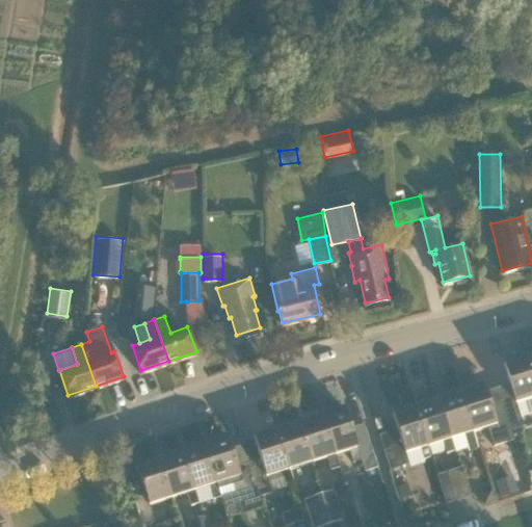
[(531,371),(526,352),(503,360),(509,380),(498,384),(513,436),(515,435),(512,426),(524,422),(516,399),(531,395),(531,396),(531,371)]
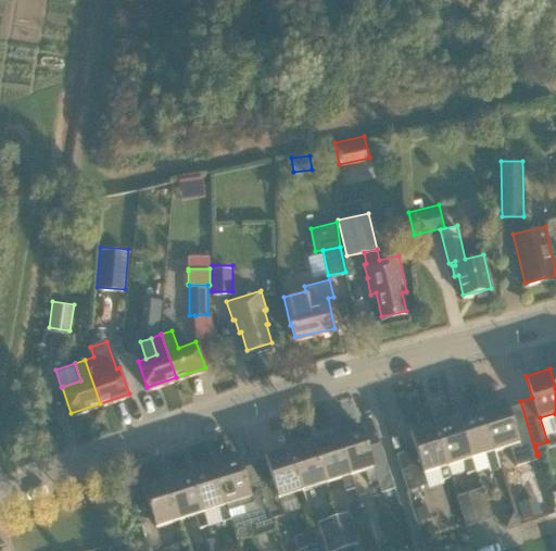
[(536,455),(520,401),(507,405),(506,399),(481,407),(497,459),(500,458),(496,448),(512,442),(518,462),(536,455)]
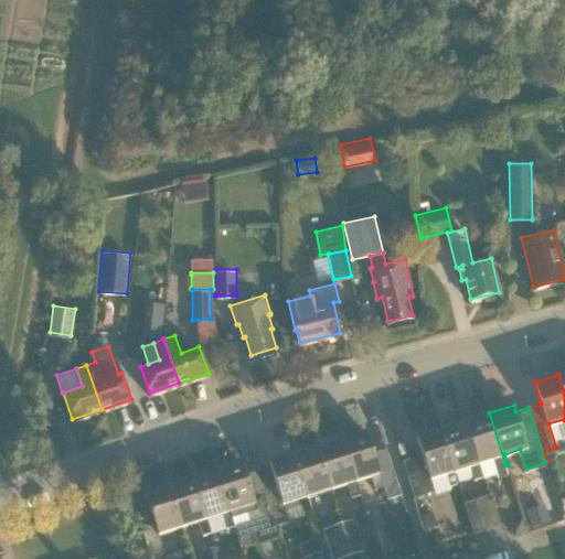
[(493,458),(497,468),(499,474),(508,472),(505,465),(489,412),(465,420),(478,462),(493,458)]
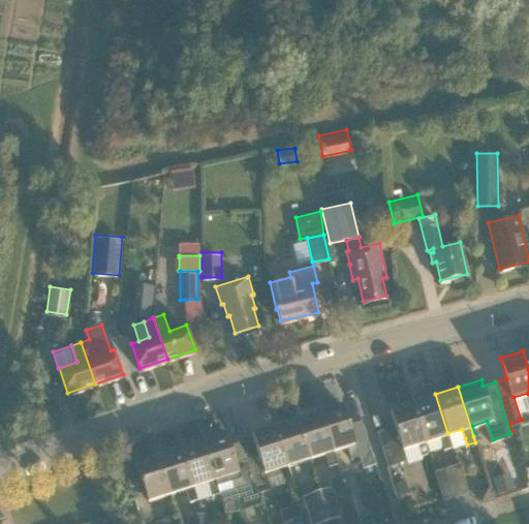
[(452,444),(447,433),(435,394),(413,401),(426,440),(440,435),(444,448),(452,444)]
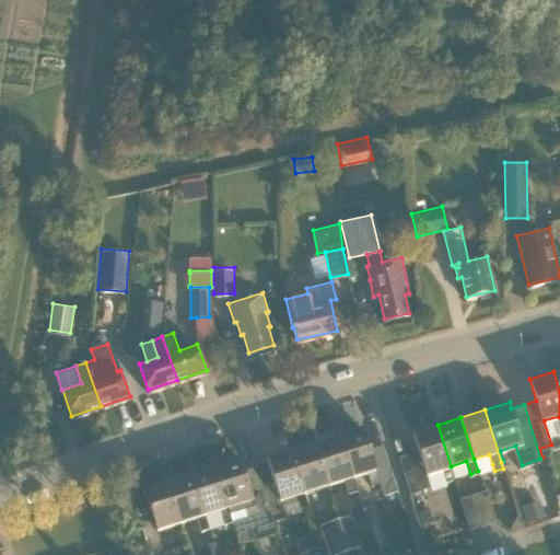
[(451,466),(438,425),(412,432),(418,448),(398,454),(410,490),(430,485),(427,474),(442,469),(445,480),(454,477),(451,466)]
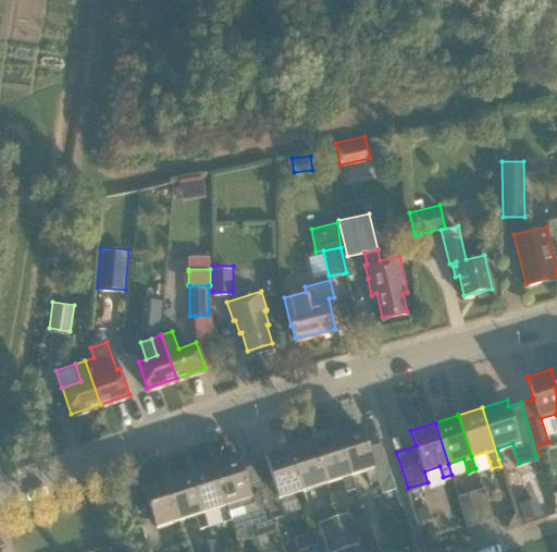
[(368,444),(361,424),(336,432),(349,474),(350,473),(366,468),(370,480),(378,478),(381,490),(394,486),(380,441),(368,444)]
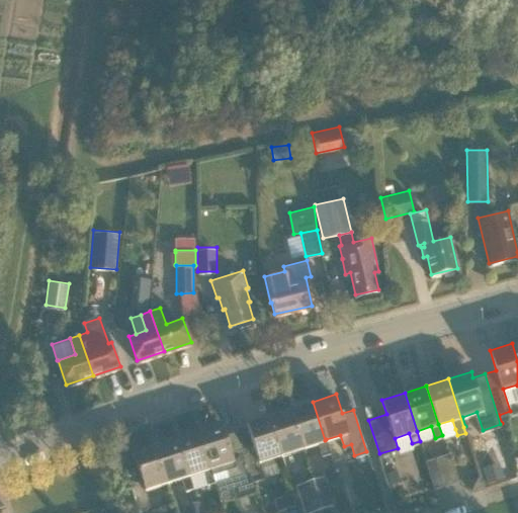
[(325,440),(313,402),(290,408),(303,447),(318,442),(322,454),(330,451),(326,439),(325,440)]
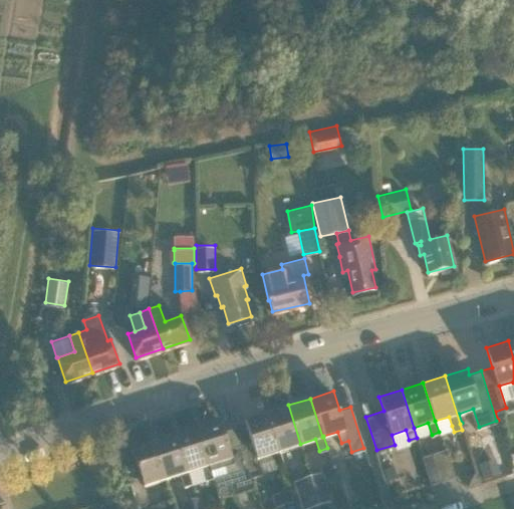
[(280,450),(300,444),(288,405),(267,412),(279,451),(280,450)]
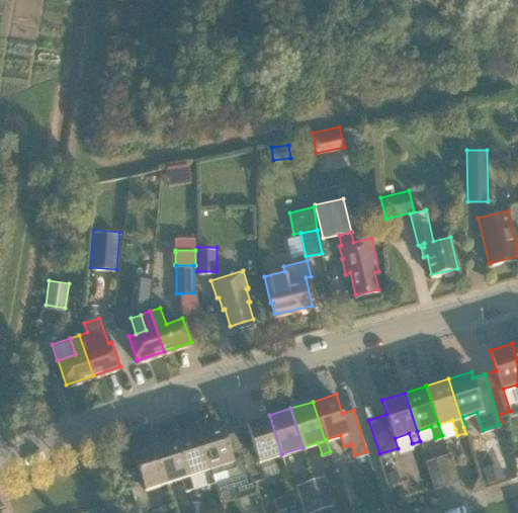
[(281,454),(269,415),(247,422),(248,426),(236,429),(251,475),(262,471),(259,460),(274,456),(278,468),(286,465),(282,453),(281,454)]
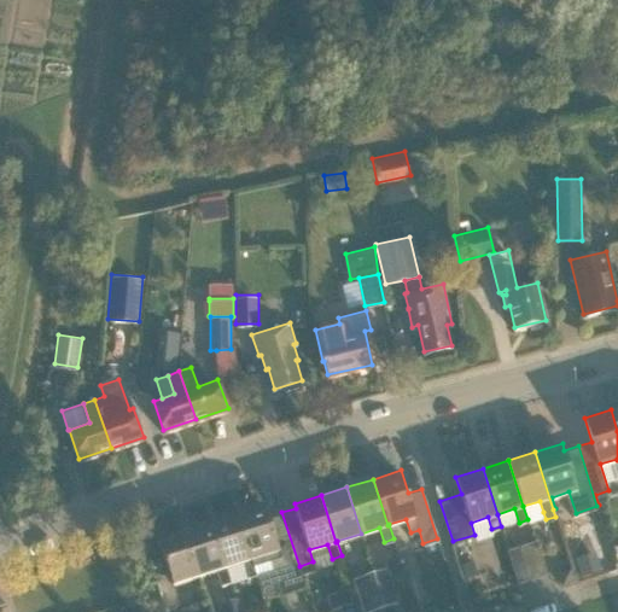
[(251,558),(256,573),(273,567),(280,592),(305,584),(299,566),(281,512),(268,517),(264,503),(237,512),(251,558)]
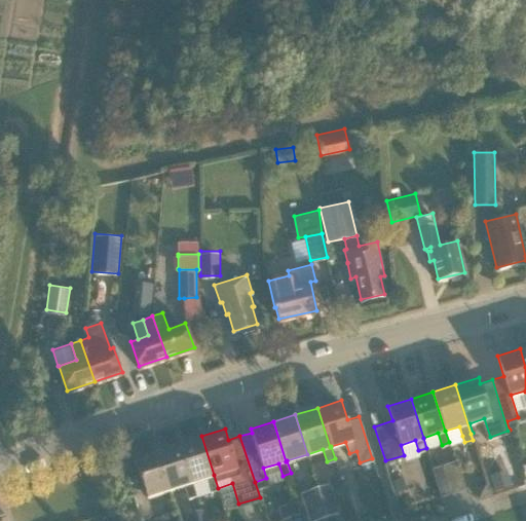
[(179,443),(192,482),(208,477),(212,490),(218,488),(214,475),(201,436),(179,443)]
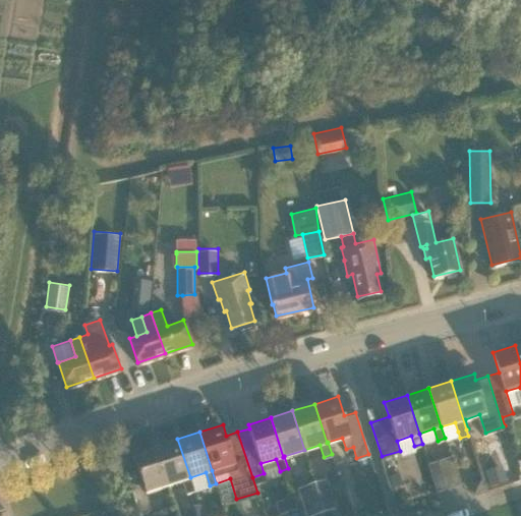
[(193,490),(190,477),(177,439),(156,445),(168,484),(183,479),(187,492),(193,490)]
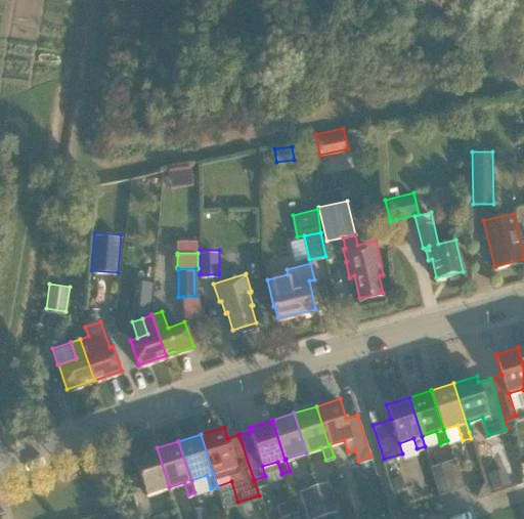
[(147,494),(169,487),(157,447),(134,456),(143,484),(131,487),(140,516),(153,512),(147,494)]
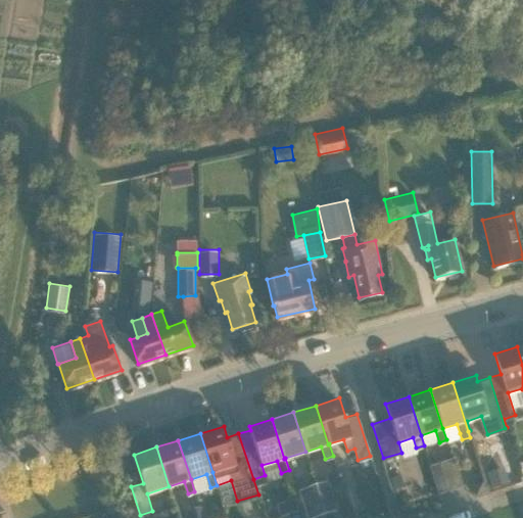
[(438,491),(461,484),(452,456),(429,463),(438,491)]
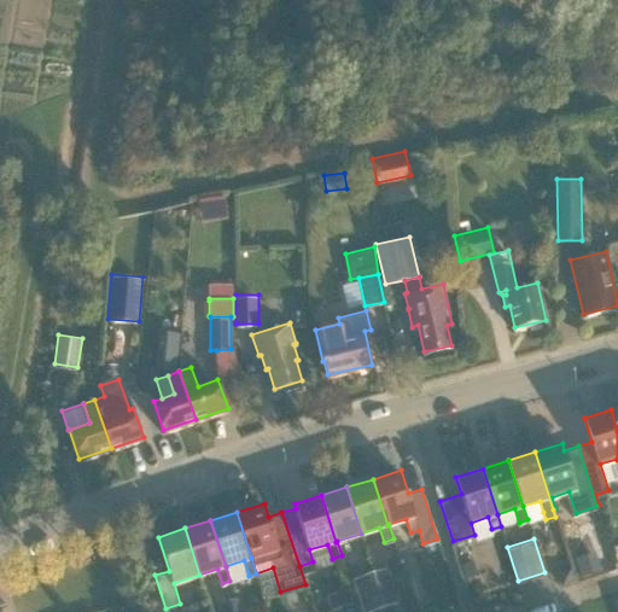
[(601,566),(596,553),(576,559),(581,573),(601,566)]
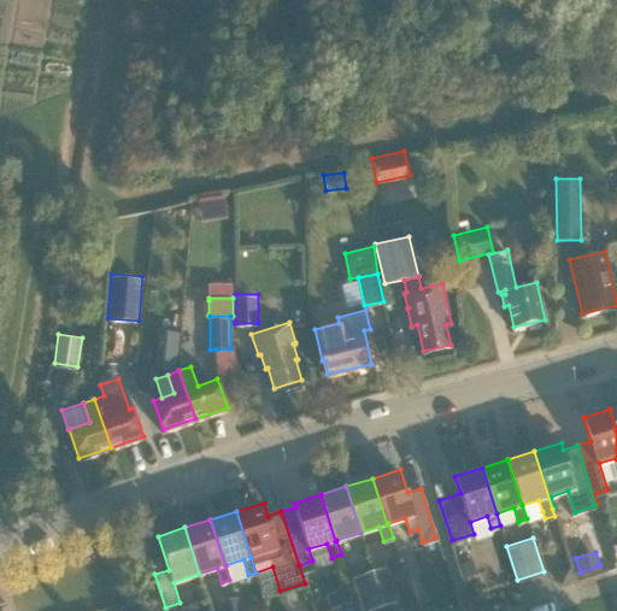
[(153,569),(163,565),(159,556),(150,558),(153,569)]
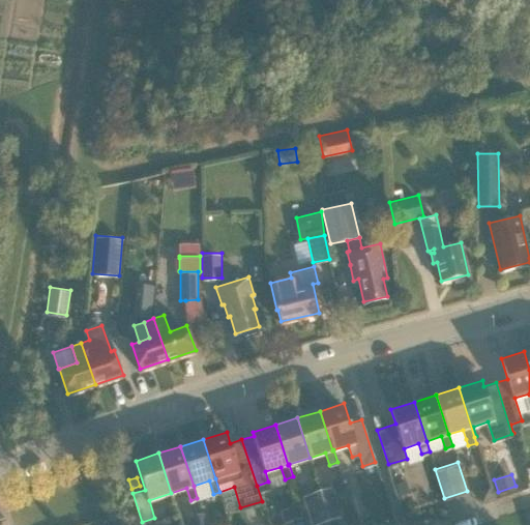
[(477,488),(481,500),(494,496),(491,487),(490,484),(477,488)]
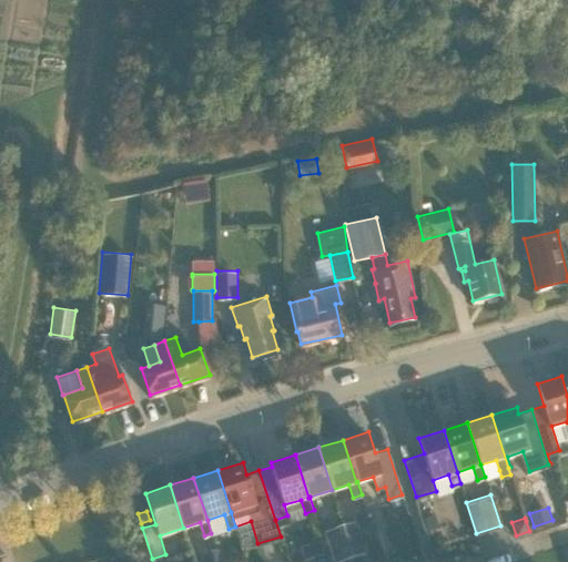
[(352,555),(365,551),(355,520),(342,524),(352,555)]
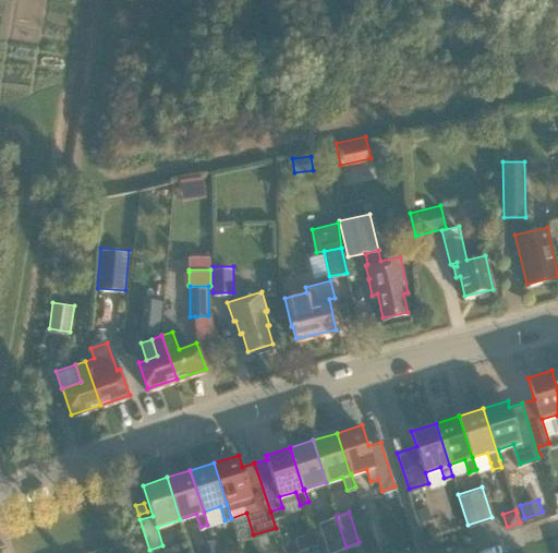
[(332,551),(346,547),(336,516),(323,520),(332,551)]
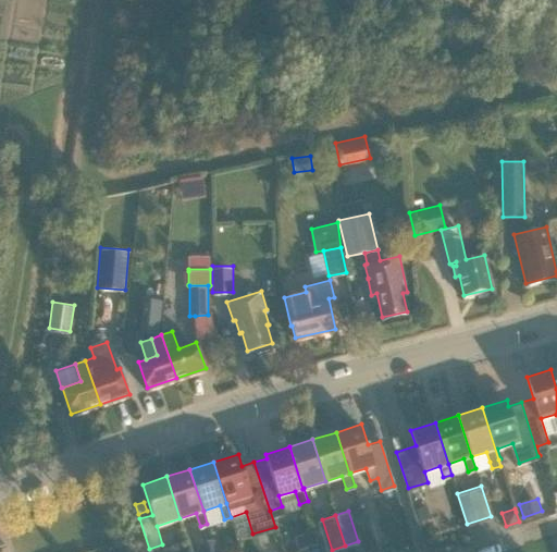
[(294,535),(298,548),(317,541),(313,529),(294,535)]
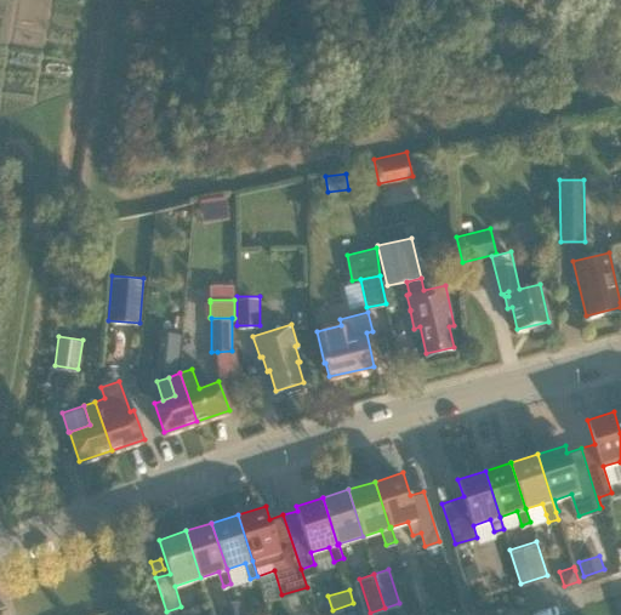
[(226,614),(241,614),(237,599),(222,604),(226,614)]
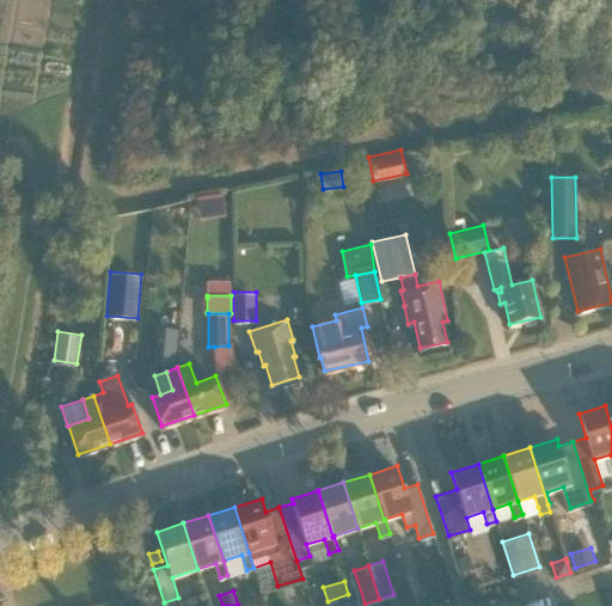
[(265,605),(262,595),(239,603),(239,605),(265,605)]
